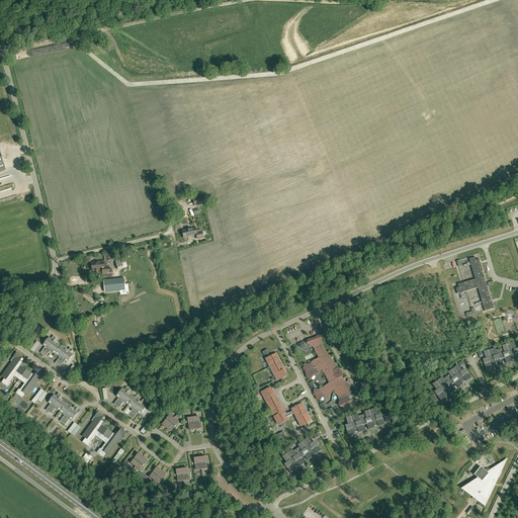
[(202,204),(200,197),(193,198),(194,206),(202,204)]
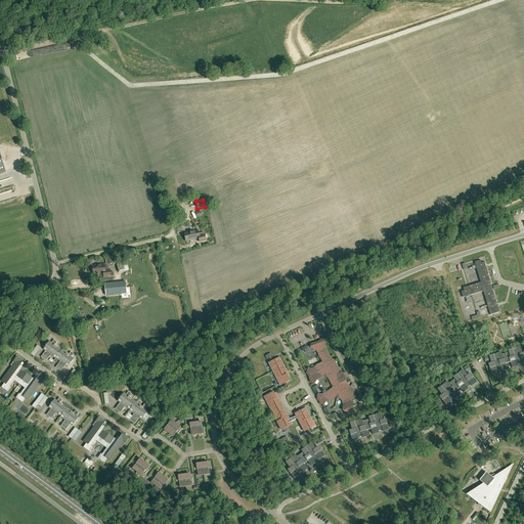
[(180,211),(176,214),(179,221),(184,219),(180,211)]
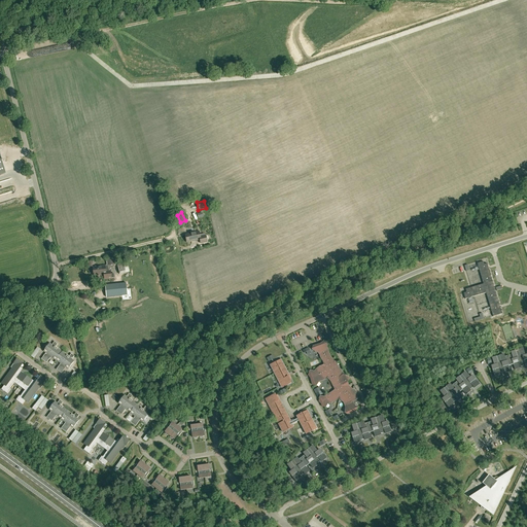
[(199,232),(185,235),(186,243),(200,240),(201,243),(207,242),(206,236),(200,237),(199,232)]
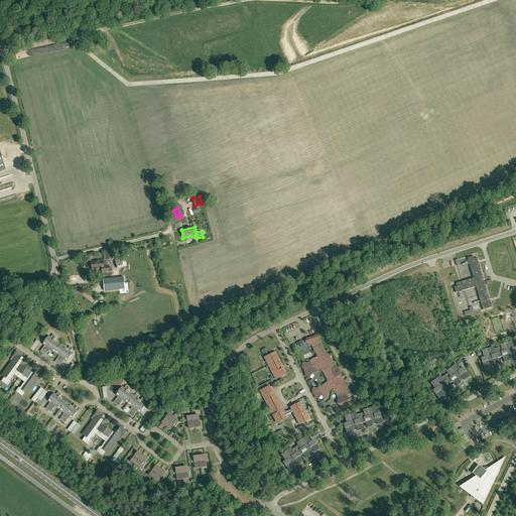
[(456,292),(476,286),(483,310),(492,307),(477,258),(474,259),(473,256),(467,258),(473,278),(456,283),(457,286),(454,287),(456,292)]
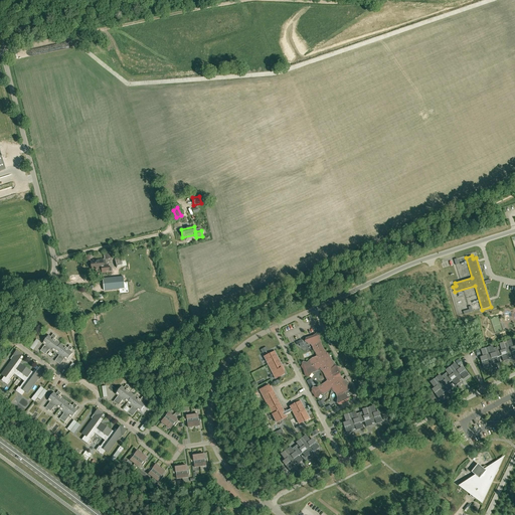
[(115,259),(117,269),(123,267),(121,258),(115,259)]
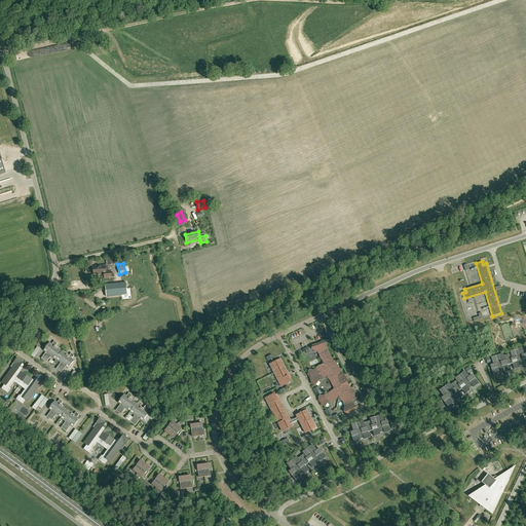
[(105,265),(92,266),(94,274),(101,274),(104,274),(104,278),(114,277),(114,273),(111,273),(110,270),(108,270),(108,265),(105,265)]
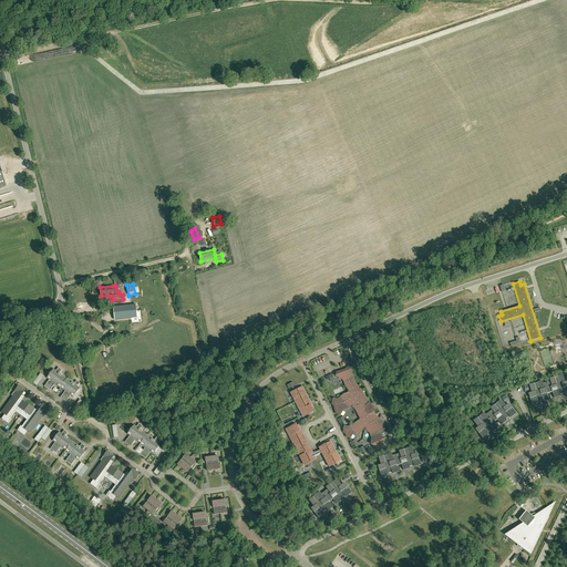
[(120,312),(113,312),(114,320),(132,318),(131,312),(136,311),(136,305),(119,306),(120,312)]
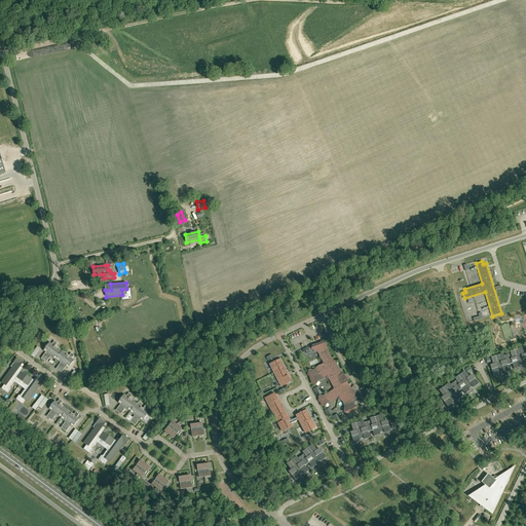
[(45,352),(43,355),(41,359),(46,362),(50,357),(55,360),(61,363),(55,369),(61,372),(66,367),(68,368),(74,361),(72,359),(74,355),(71,353),(69,357),(62,350),(62,351),(55,346),(58,343),(54,341),(51,344),(49,342),(43,350),(45,352)]
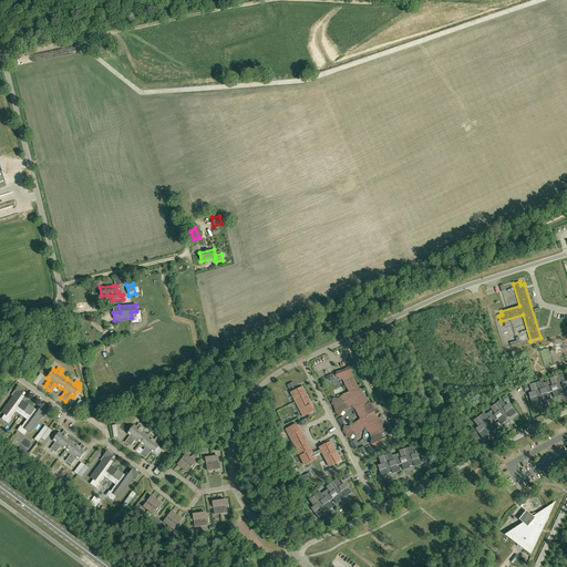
[(333,399),(332,401),(331,402),(331,404),(332,406),(333,406),(336,415),(340,416),(343,410),(346,410),(352,406),(356,410),(360,419),(357,423),(349,426),(348,428),(344,426),(343,429),(344,431),(346,431),(346,433),(346,434),(347,437),(350,439),(352,434),(356,434),(359,432),(364,429),(370,433),(371,436),(372,440),(371,444),(374,445),(379,443),(379,442),(381,441),(383,440),(384,437),(381,436),(379,434),(379,432),(384,430),(384,424),(383,421),(379,419),(374,415),(373,412),(374,411),(375,409),(374,406),(373,404),(368,402),(367,399),(363,394),(361,390),(359,389),(356,384),(353,379),(352,375),(351,374),(352,370),(350,369),(348,369),(348,370),(347,371),(346,370),(337,372),(336,377),(340,379),(341,379),(344,382),(344,385),(348,389),(349,392),(348,393),(343,394),(341,397),(338,400),(333,399)]
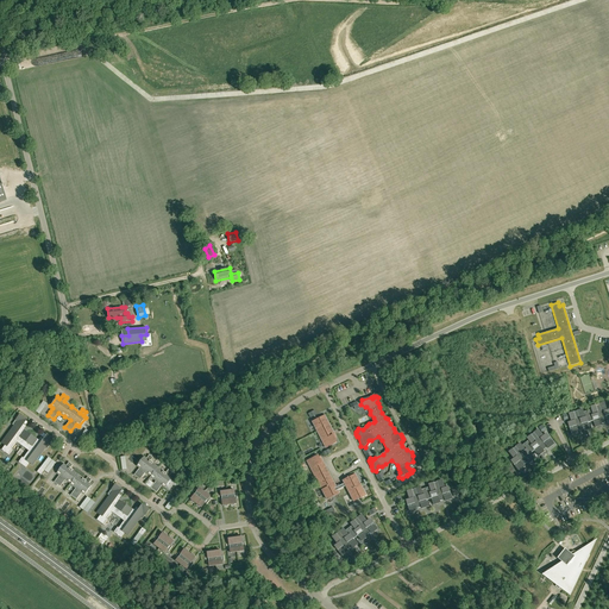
[(582,409),(569,414),(571,420),(572,421),(567,422),(571,435),(578,433),(578,432),(583,429),(583,431),(590,429),(588,422),(592,421),(595,427),(602,426),(601,424),(607,422),(607,424),(608,422),(608,409),(606,410),(604,409),(606,409),(603,402),(590,407),(591,409),(583,412),(582,409)]
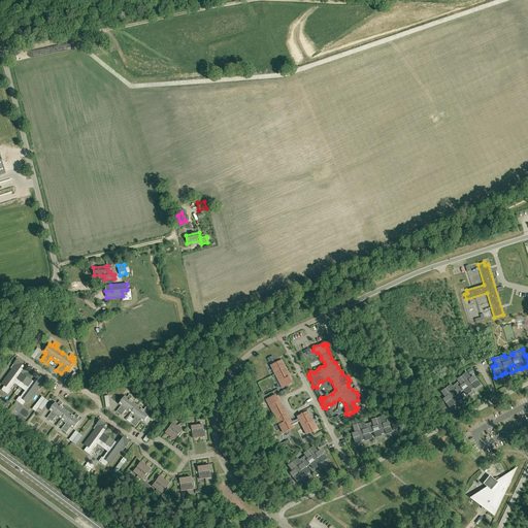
[(20,368),(23,364),(17,360),(13,364),(15,365),(1,384),(4,386),(1,390),(7,395),(10,390),(9,390),(14,384),(25,391),(21,397),(20,396),(17,401),(23,405),(25,401),(28,403),(41,385),(43,386),(46,382),(40,376),(37,381),(36,380),(33,384),(30,382),(31,381),(23,374),(22,375),(19,373),(22,369),(20,368)]
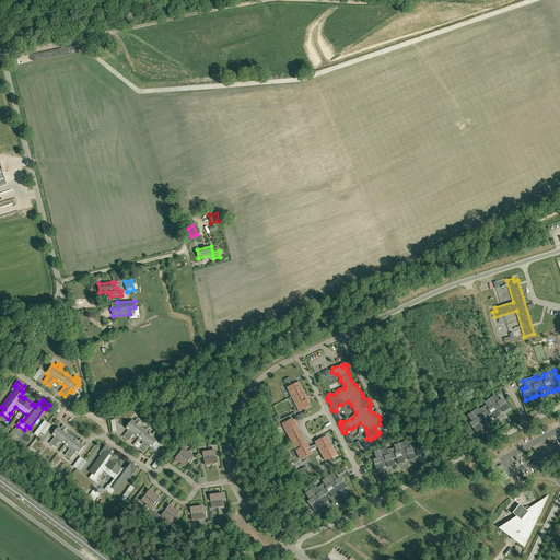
[(305,398),(306,397),(299,382),(293,385),(294,385),(292,386),(292,385),(287,388),(300,411),(310,407),(305,398)]
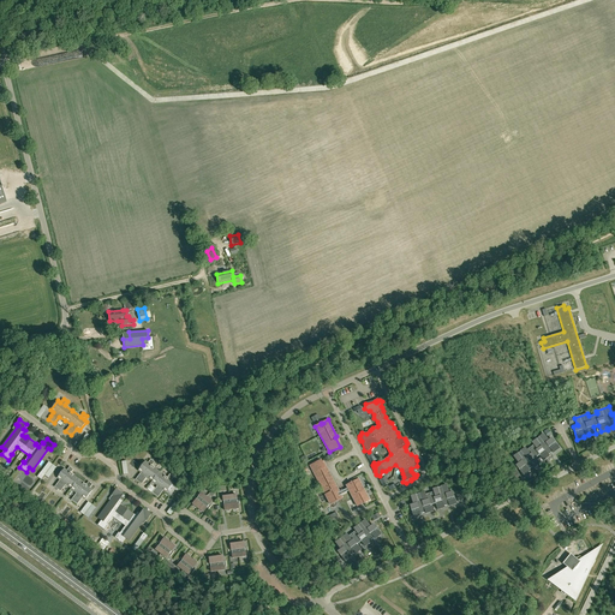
[(559,448),(551,439),(548,441),(547,440),(548,440),(543,434),(532,442),(533,445),(526,451),(525,448),(513,457),(518,461),(519,461),(519,463),(515,465),(524,476),(529,471),(529,470),(532,466),(533,467),(539,464),(535,458),(539,455),(543,460),(549,457),(548,455),(553,452),(554,453),(559,448)]
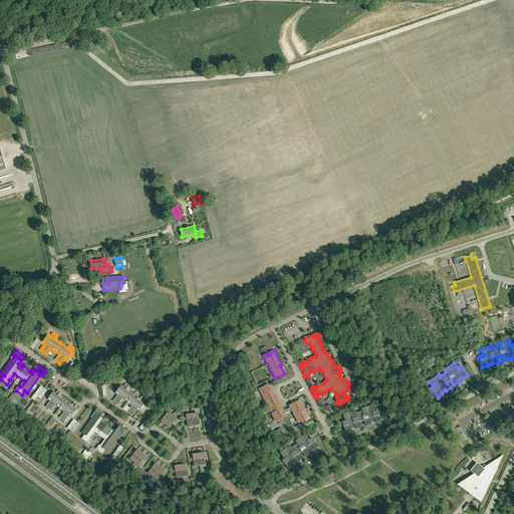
[(207,375),(211,370),(206,366),(202,371),(207,375)]
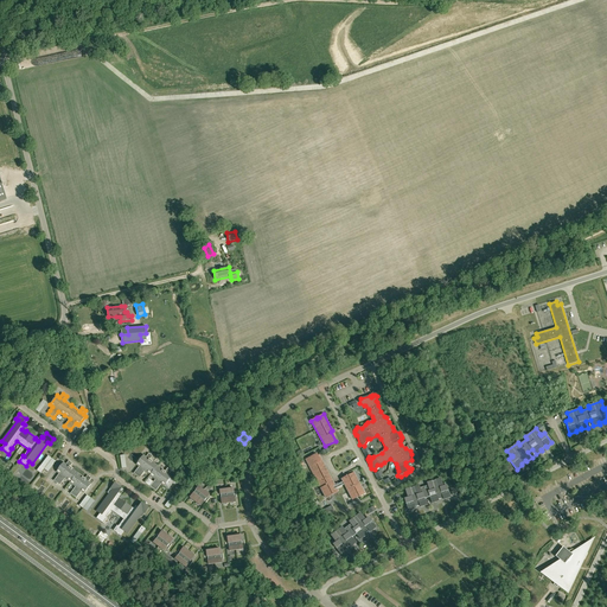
[(365,458),(371,454),(368,446),(362,449),(365,458)]
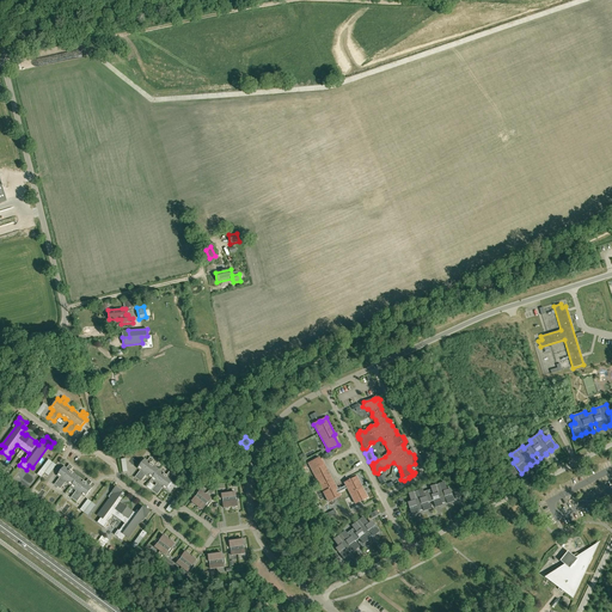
[(140,470),(136,475),(135,477),(141,482),(146,475),(152,478),(151,479),(157,483),(152,490),(158,495),(163,488),(170,493),(177,484),(170,478),(172,475),(169,472),(166,476),(164,473),(159,470),(153,465),(152,463),(154,459),(151,457),(147,460),(145,458),(138,467),(140,470)]
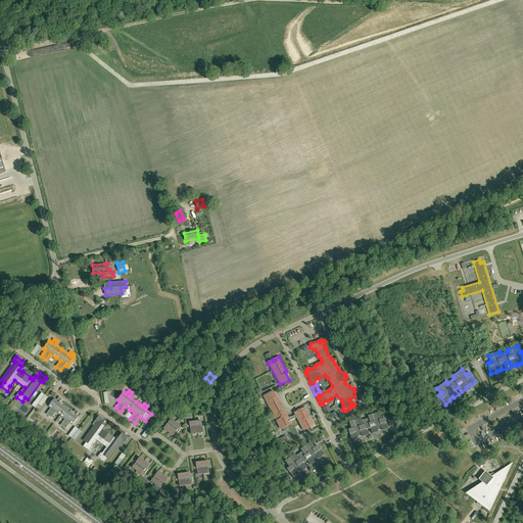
[(290,421),(289,419),(278,398),(277,399),(273,391),(264,395),(281,429),(291,424),(290,421)]
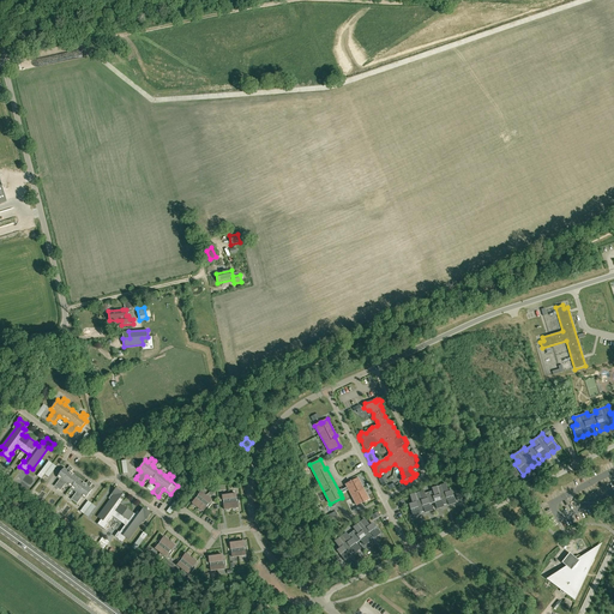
[(60,479),(56,483),(54,486),(60,491),(66,483),(71,487),(71,488),(76,492),(71,499),(77,504),(82,497),(85,499),(92,489),(90,487),(92,483),(89,481),(86,485),(84,482),(83,482),(78,479),(73,474),(71,473),(73,469),(70,465),(66,469),(64,468),(56,477),(60,479)]
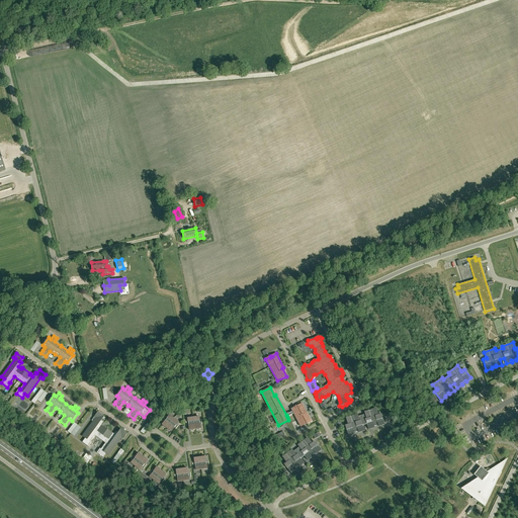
[(291,409),(292,411),(293,414),(300,427),(306,424),(305,424),(307,423),(307,424),(312,421),(301,404),(291,409)]
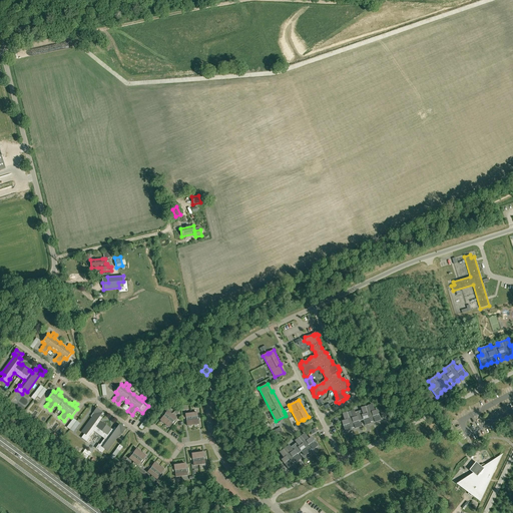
[(375,421),(375,422),(381,421),(377,410),(374,412),(373,410),(374,410),(372,405),(361,408),(362,410),(355,413),(354,410),(343,414),(345,419),(346,420),(342,422),(345,432),(351,430),(351,429),(355,427),(355,429),(361,427),(359,421),(363,420),(365,425),(371,424),(370,423),(375,421)]
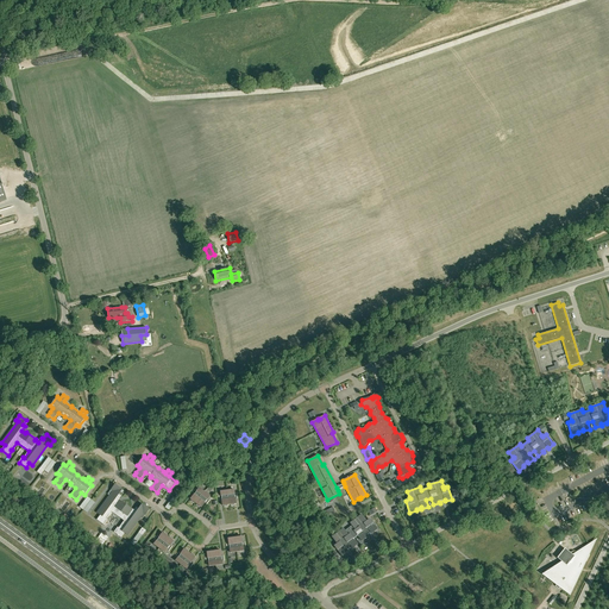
[(118,495),(121,490),(114,484),(111,490),(113,491),(96,513),(100,515),(96,520),(104,525),(107,520),(107,519),(112,512),(124,521),(119,528),(118,527),(114,532),(121,538),(124,533),(127,535),(144,514),(145,515),(149,510),(142,504),(138,509),(137,508),(133,513),(130,510),(131,509),(121,502),(120,503),(117,501),(120,496),(118,495)]
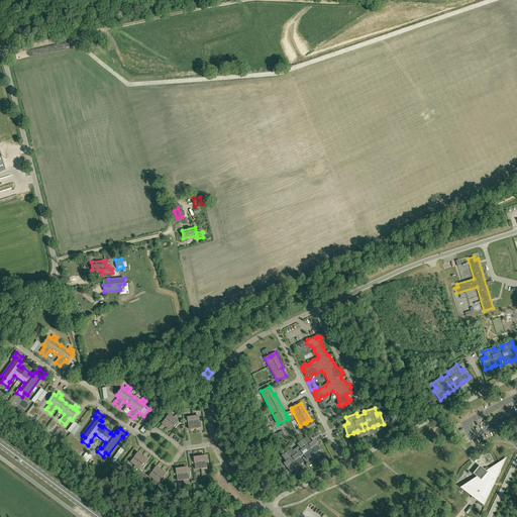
[(178,421),(169,414),(162,424),(163,424),(162,425),(165,427),(165,426),(168,428),(167,429),(169,431),(170,430),(171,431),(178,421)]
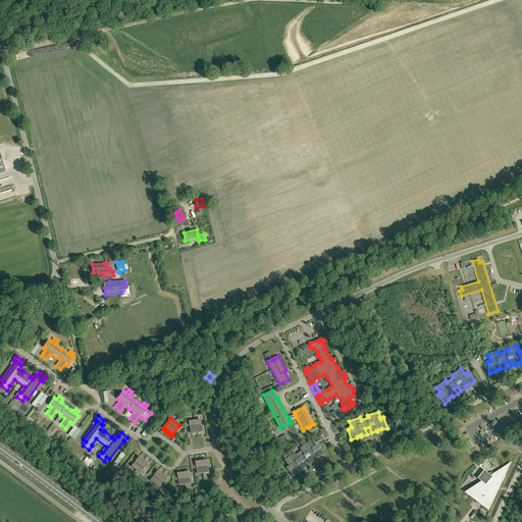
[(201,433),(201,432),(202,432),(201,420),(189,421),(191,433),(192,433),(192,434),(195,434),(195,433),(198,432),(198,433),(201,433)]
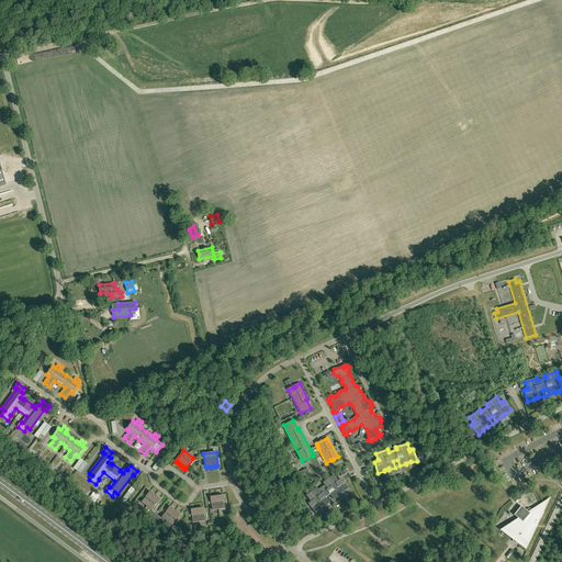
[(339,495),(338,494),(341,492),(343,493),(348,489),(340,480),(337,482),(337,481),(337,480),(334,475),(323,483),(325,485),(318,490),(316,487),(306,495),(311,501),(312,502),(308,504),(315,513),(321,509),(319,508),(324,505),(325,506),(329,503),(326,497),(329,494),(334,499),(339,495)]
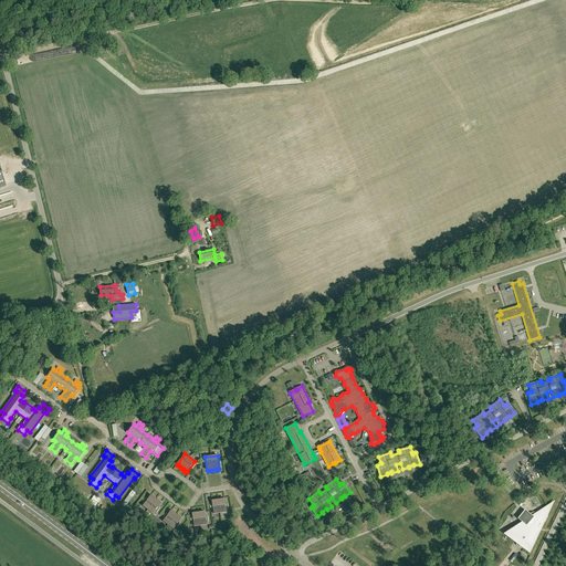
[(100,499),(94,494),(88,501),(94,506),(100,499)]
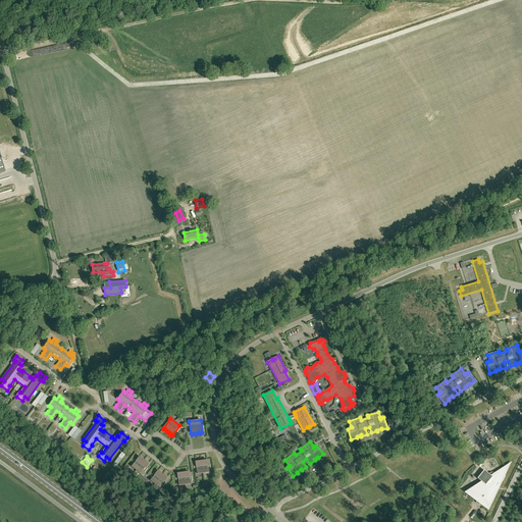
[(143,460),(144,459),(141,457),(140,458),(139,457),(132,467),(141,473),(149,464),(147,463),(148,462),(146,460),(145,461),(143,460)]
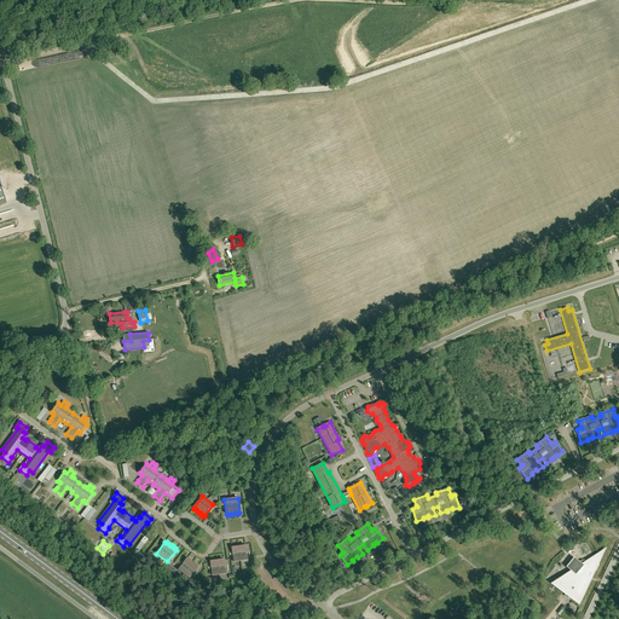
[(237,547),(237,545),(233,547),(233,548),(232,548),(233,562),(248,560),(246,545),(244,545),(244,544),(239,545),(241,547),(237,547)]
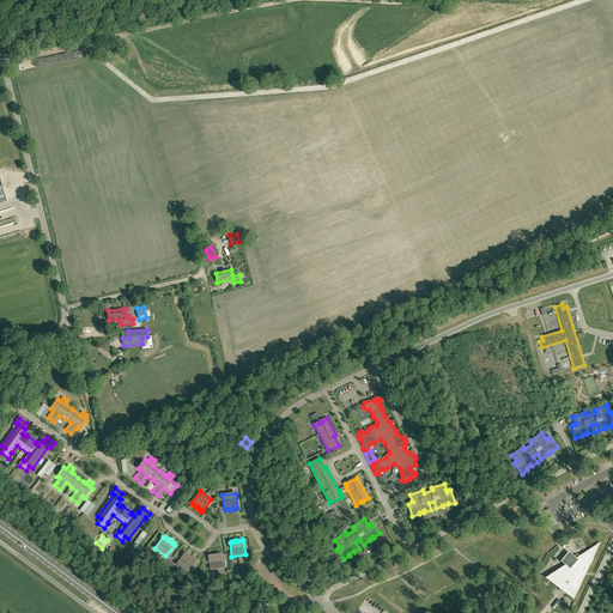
[(574,557),(569,552),(560,562),(564,565),(560,569),(546,578),(560,588),(559,590),(562,593),(564,590),(569,593),(568,594),(574,599),(595,551),(593,548),(581,556),(580,556),(578,554),(577,554),(576,554),(576,556),(575,556),(574,557)]
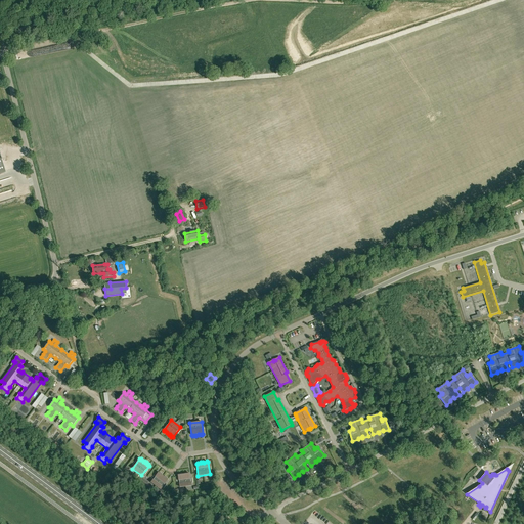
[(159,473),(150,482),(161,489),(168,480),(167,479),(167,478),(165,476),(164,477),(162,475),(163,474),(160,473),(160,474),(159,473)]
